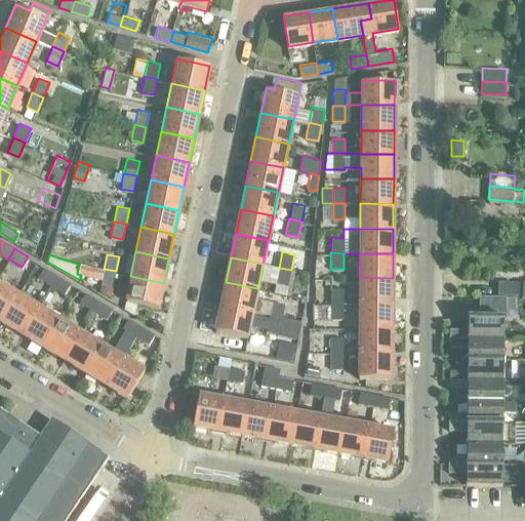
[(98,288),(111,296),(116,271),(104,269),(79,264),(77,274),(81,275),(101,279),(98,288)]
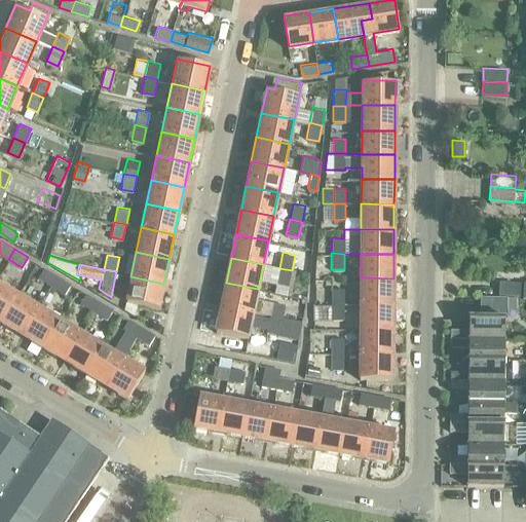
[(37,276),(50,285),(58,274),(43,265),(37,276)]
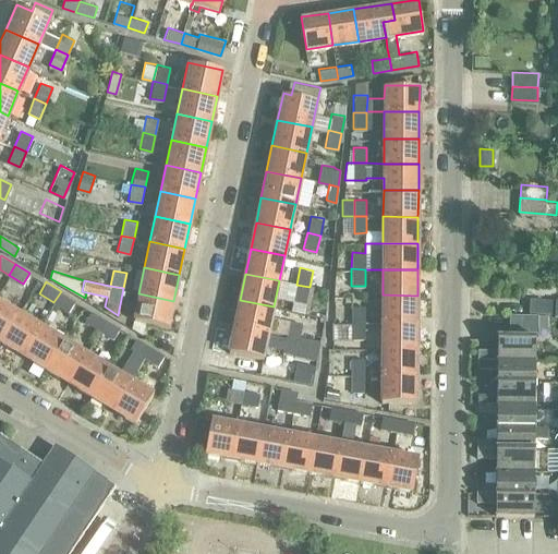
[(296,285),(293,300),(305,303),(310,287),(296,285)]
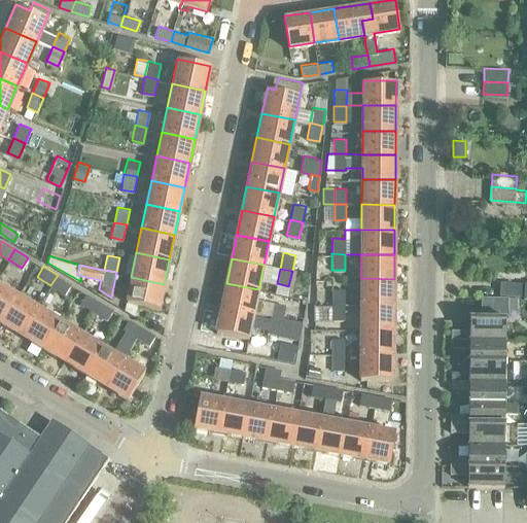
[(71,283),(58,275),(50,285),(64,293),(71,283)]
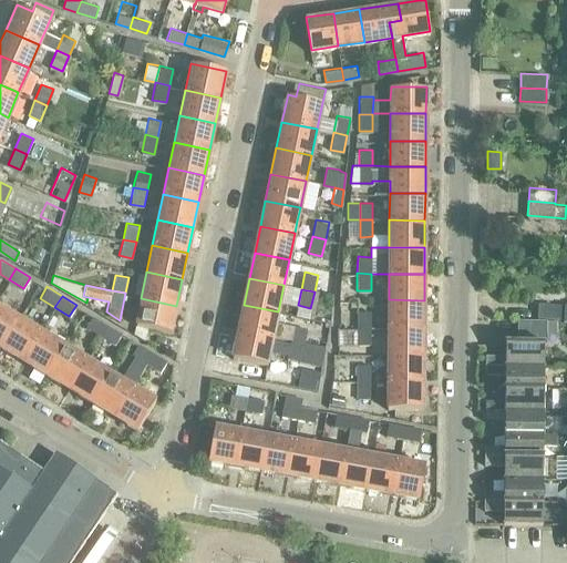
[(171,333),(176,306),(141,298),(135,325),(171,333)]
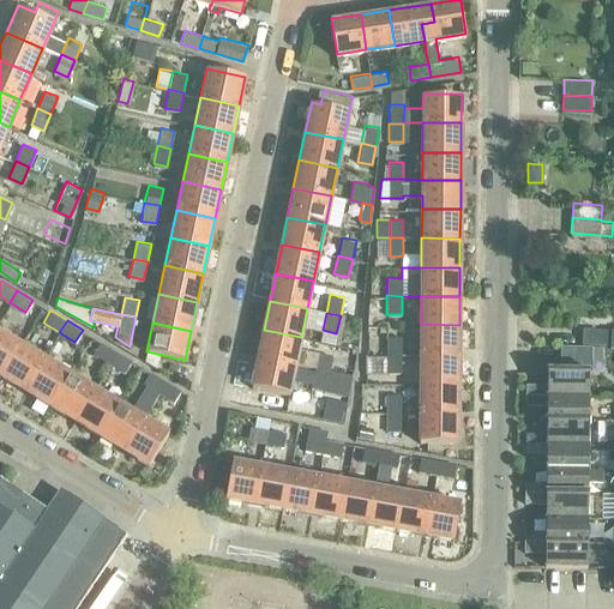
[(459,325),(421,324),(420,353),(458,354),(459,325)]
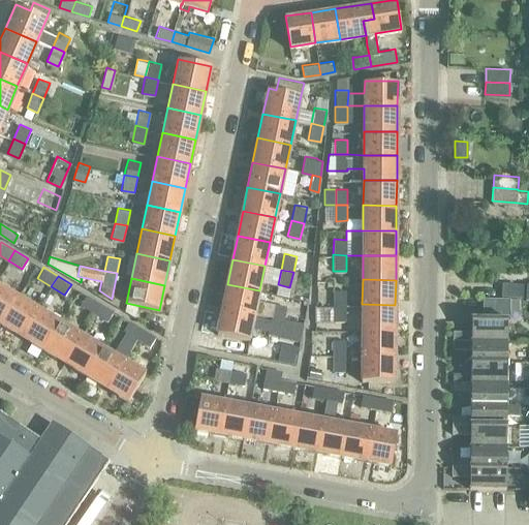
[(502,283),(502,297),(510,297),(519,297),(525,297),(525,283),(502,283)]
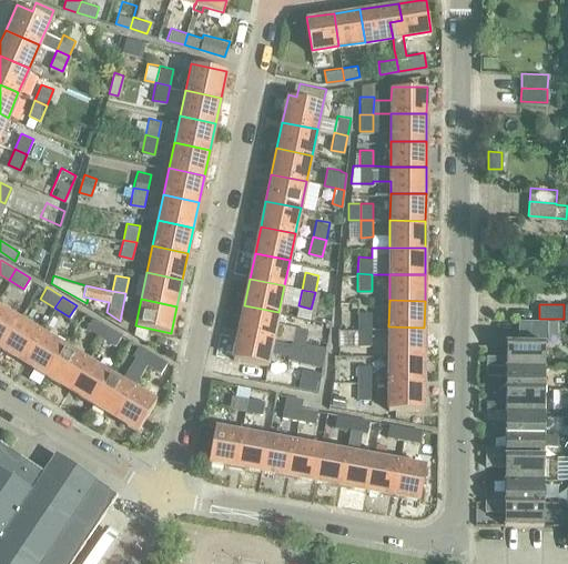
[(244,305),(239,331),(303,343),(304,341),(306,326),(294,325),(276,322),(279,312),(244,305)]
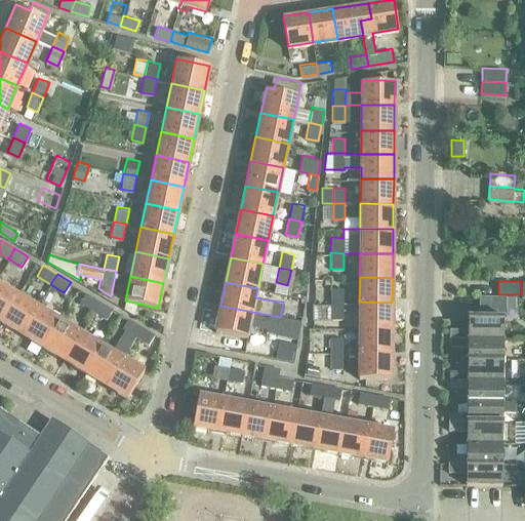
[(0,283),(0,319),(15,293),(0,283)]
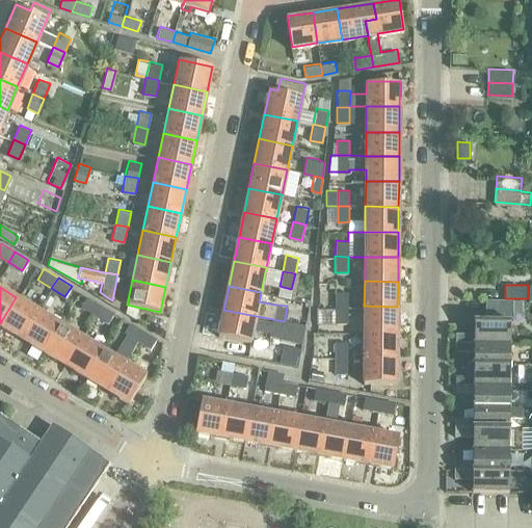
[(333,289),(333,306),(347,306),(347,289),(333,289)]
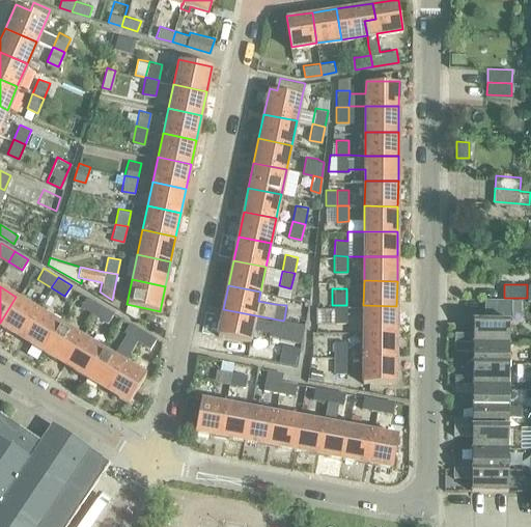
[(80,305),(94,313),(101,303),(87,295),(80,305)]
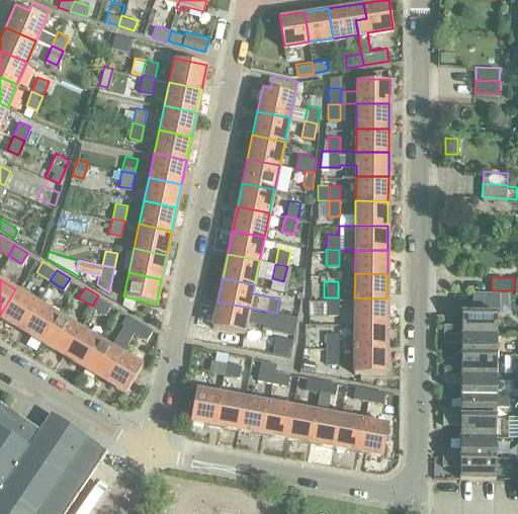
[(0,315),(0,318),(20,330),(36,302),(15,289),(0,315)]
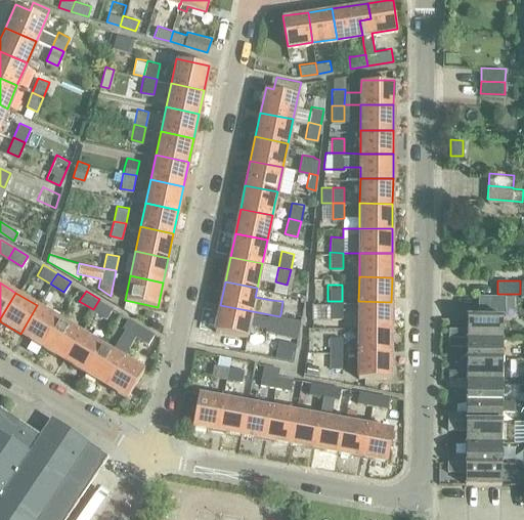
[(478,294),(478,305),(505,305),(506,294),(497,294),(478,294)]
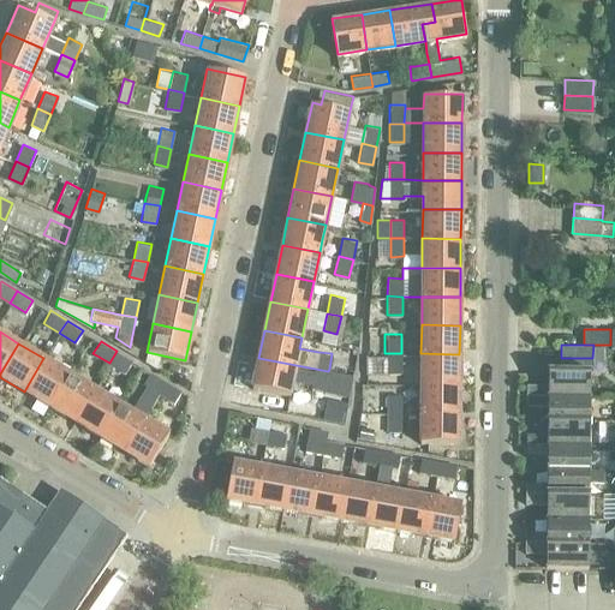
[(592,358),(592,359),(603,359),(603,345),(593,345),(592,358)]
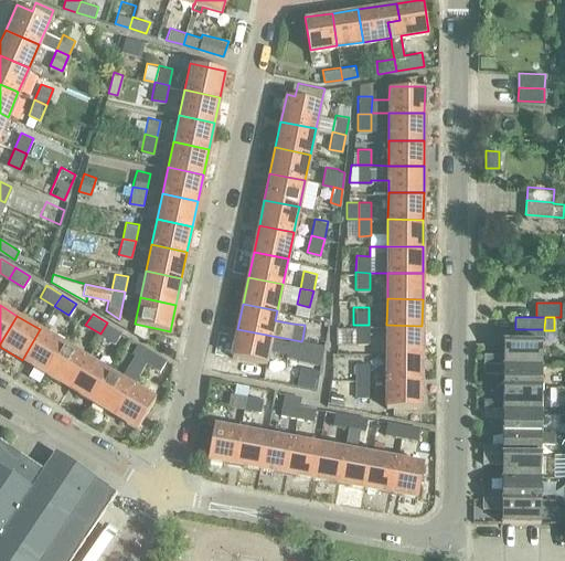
[(121,331),(107,323),(100,334),(115,342),(121,331)]
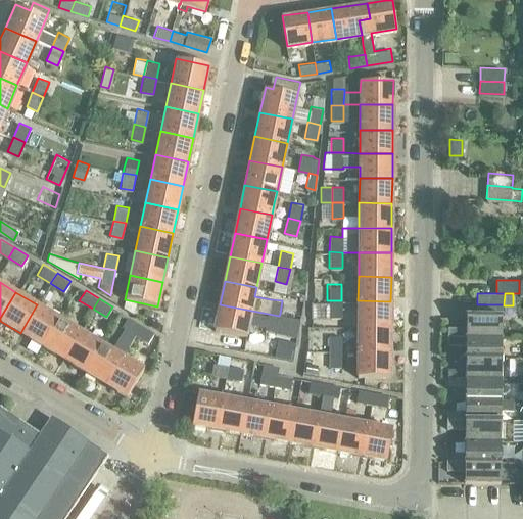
[(327,300),(313,301),(311,301),(311,316),(327,316),(327,300)]
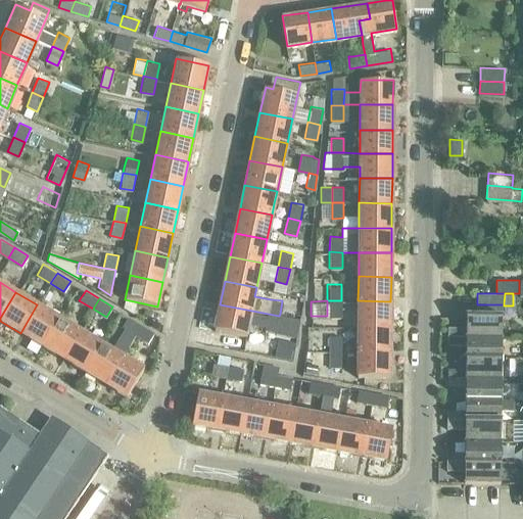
[(341,300),(327,300),(327,316),(341,316),(341,300)]
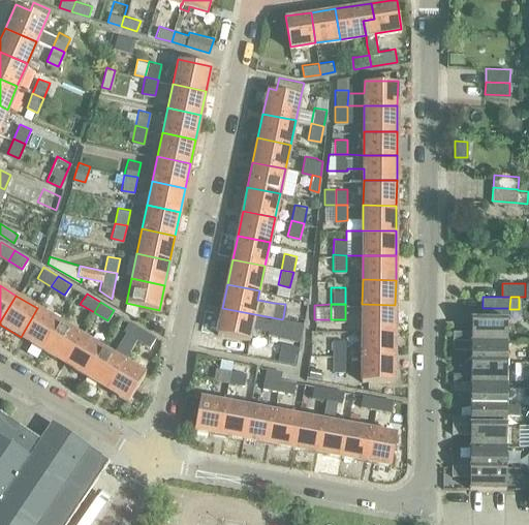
[(395,305),(362,304),(362,329),(395,330),(395,305)]
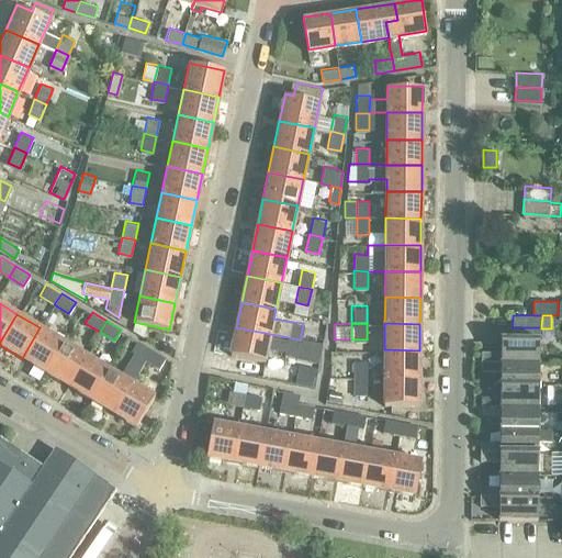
[(40,327),(22,358),(44,371),(63,342),(40,327)]
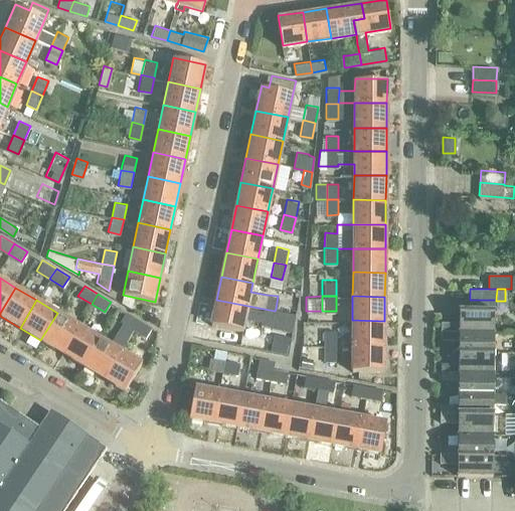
[(261,324),(272,327),(275,311),(216,300),(211,323),(242,330),(245,318),(261,322),(261,324)]
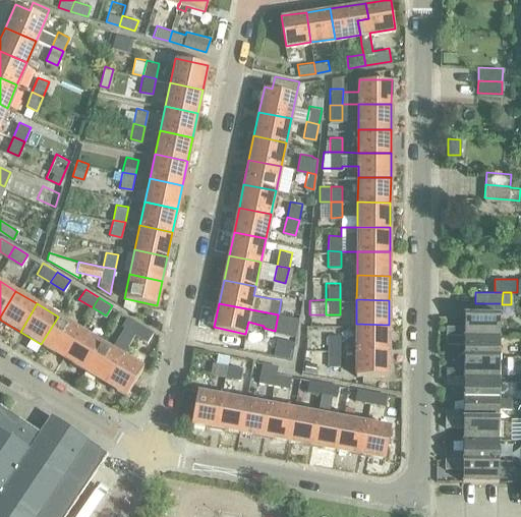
[(464,325),(447,325),(447,334),(500,334),(501,313),(502,313),(502,304),(502,303),(475,303),(475,313),(464,312),(464,325)]
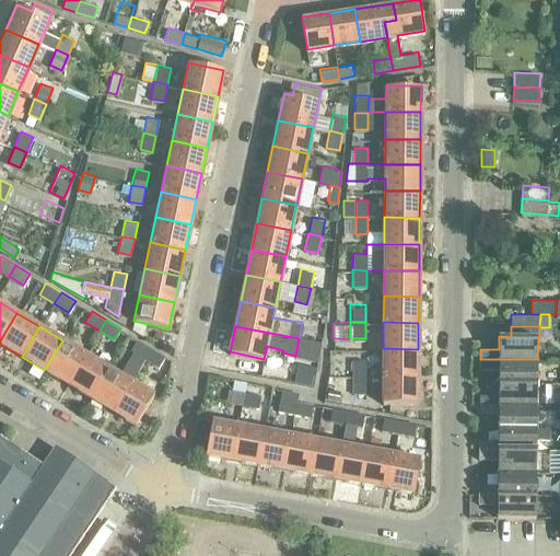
[(317,360),(321,340),(300,336),(299,338),(295,356),(317,360)]
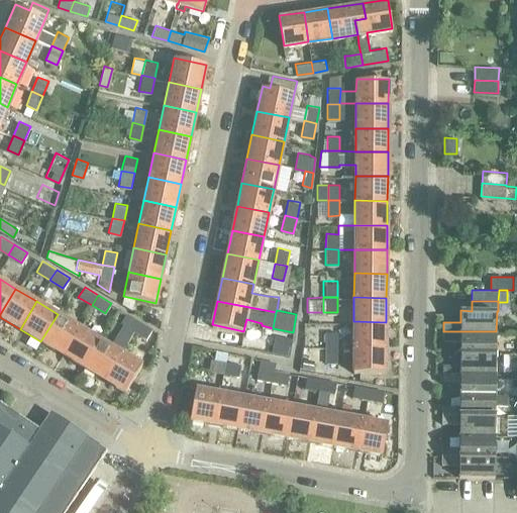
[(102,379),(119,351),(131,329),(138,319),(126,311),(119,322),(122,324),(109,345),(99,339),(83,367),(102,379)]
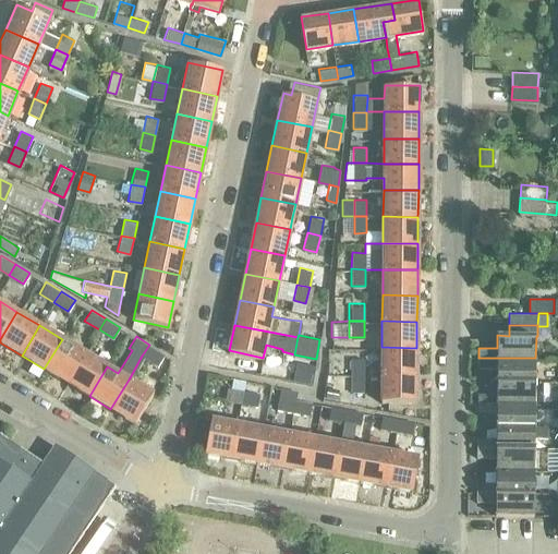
[(44,369),(67,383),(84,352),(62,339),(44,369)]
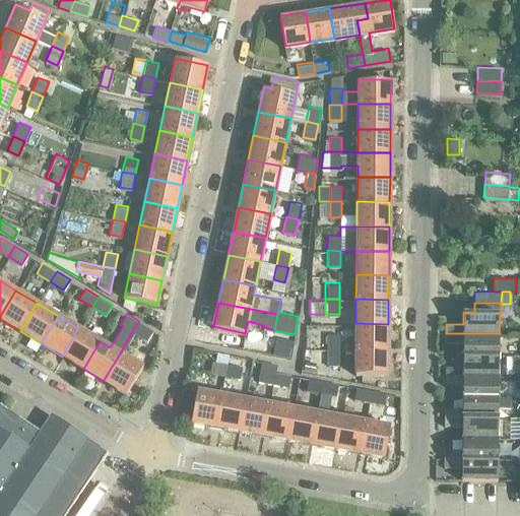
[(147,340),(153,329),(139,321),(132,331),(147,340)]
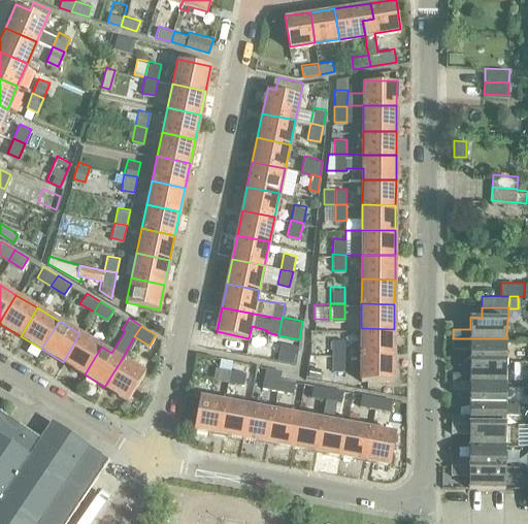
[(394,329),(361,328),(361,353),(394,354),(394,329)]
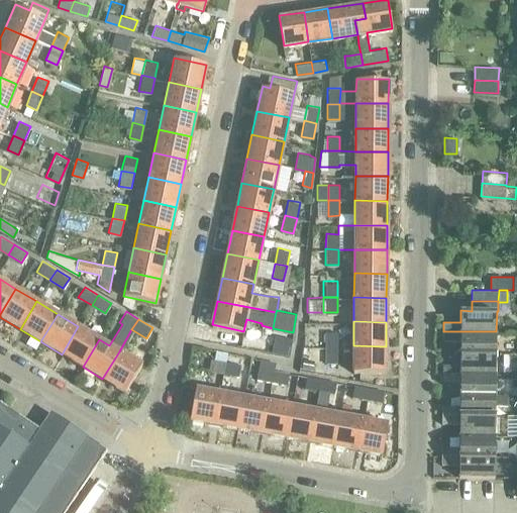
[(78,326),(62,354),(83,367),(99,339),(78,326)]
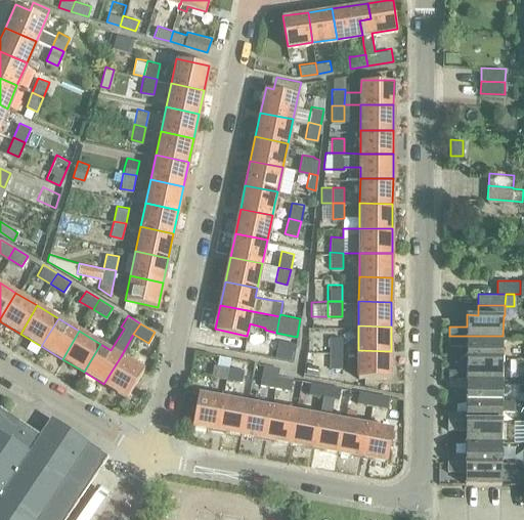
[(330,336),(330,350),(342,350),(342,336),(330,336)]
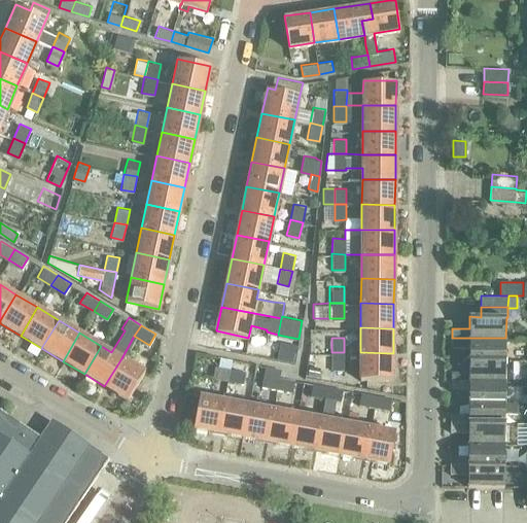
[(469,346),(469,358),(505,359),(505,338),(452,338),(452,346),(469,346)]
